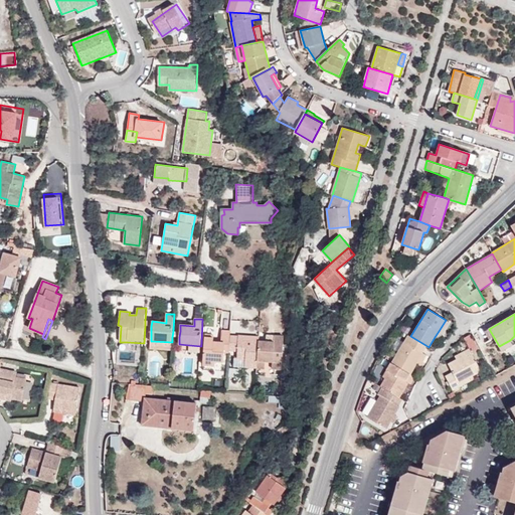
[(450,322),(446,320),(439,331),(443,333),(450,322)]
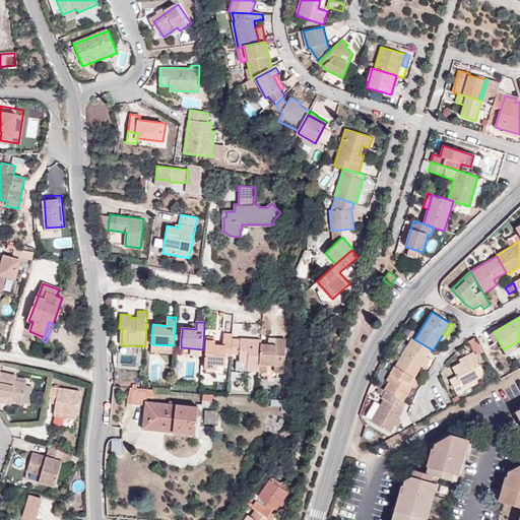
[(232,355),(233,343),(233,338),(234,334),(223,334),(222,345),(215,345),(215,341),(206,340),(205,369),(217,370),(217,366),(225,366),(226,355),(232,355)]
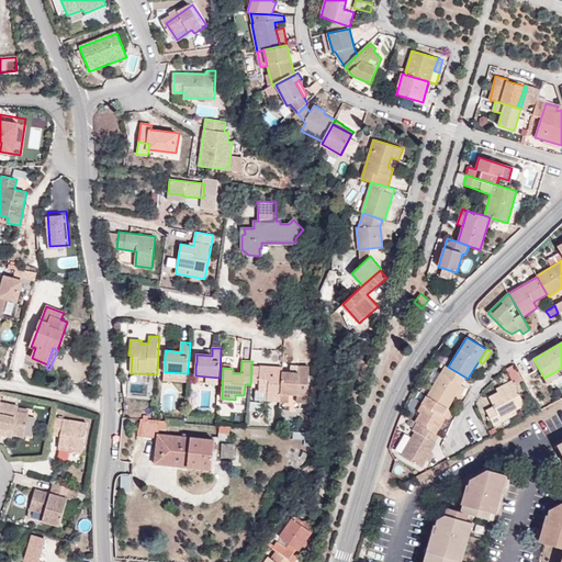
[(479,361),(474,368),(479,370),(483,363),(479,361)]
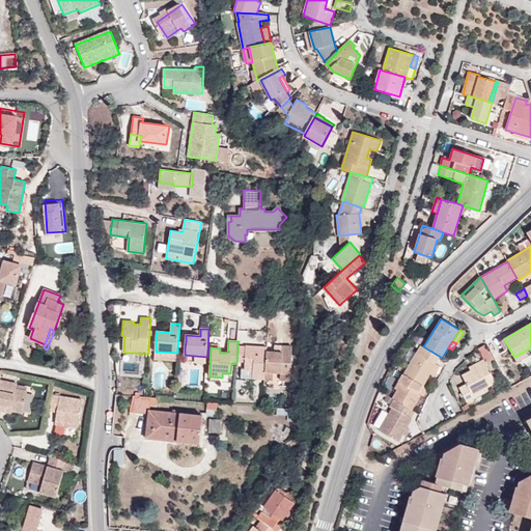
[(253,379),(266,380),(268,352),(268,346),(246,345),(246,352),(245,370),(253,371),(253,379)]
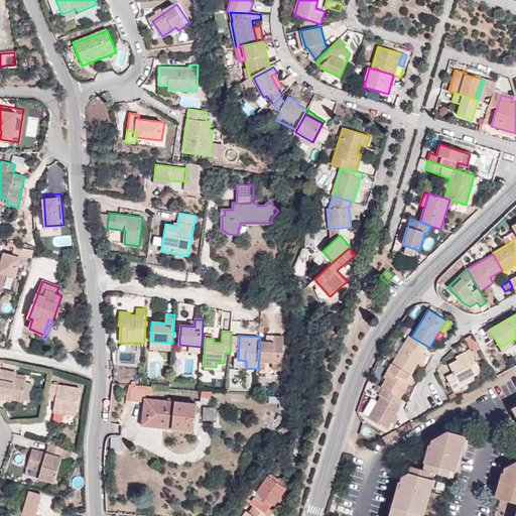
[(392,364),(410,375),(417,364),(423,353),(426,346),(411,337),(408,336),(392,364)]
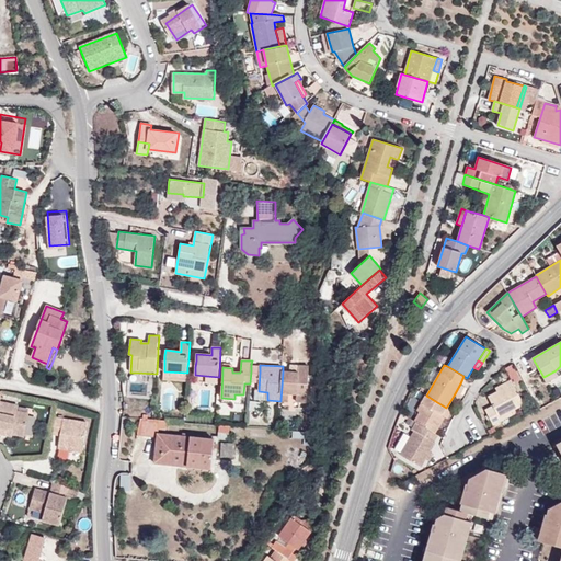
[(283,371),(281,401),(288,402),(289,393),(297,395),(296,401),(307,403),(309,366),(299,366),(298,373),(289,371),(283,371)]
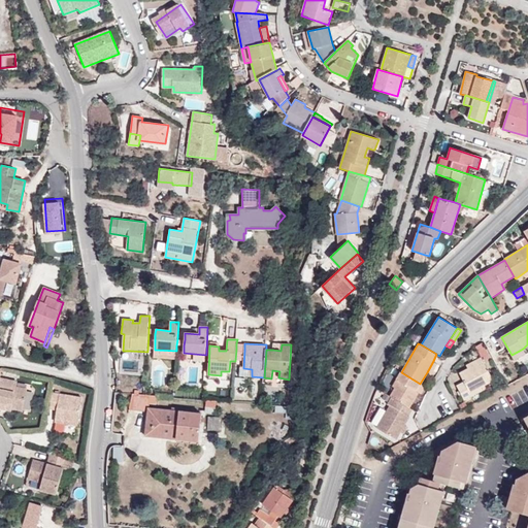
[(523,349),(512,355),(514,360),(526,353),(523,349)]
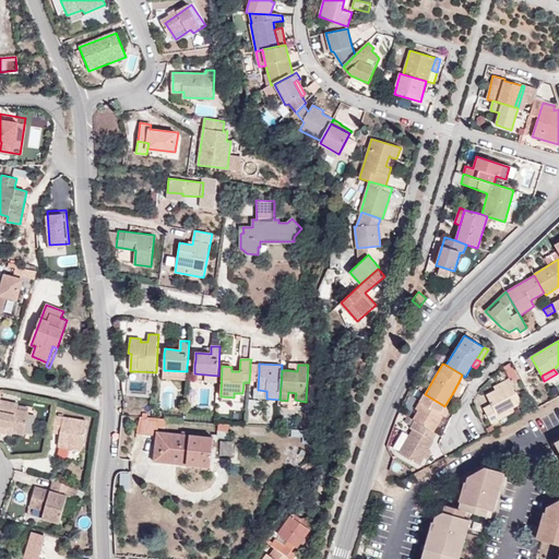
[(163,378),(186,380),(187,371),(164,370),(163,378)]
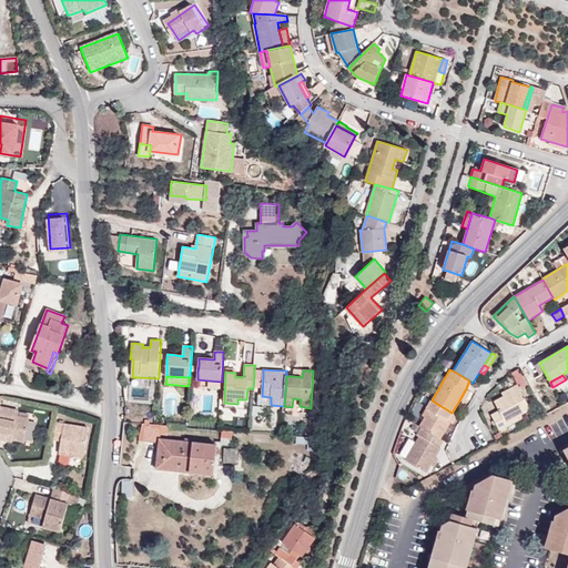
[(506,423),(521,415),(530,409),(519,387),(515,391),(504,397),(494,402),(499,412),(492,416),(499,430),(507,426),(506,423)]
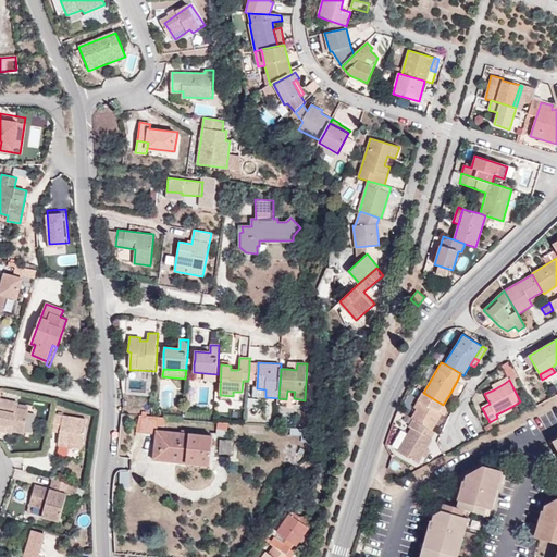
[(494,390),(505,383),(503,380),(492,386),(494,390)]
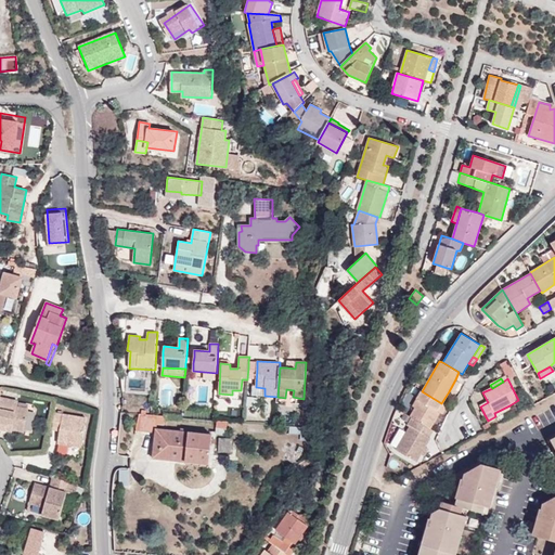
[(455,379),(449,391),(453,395),(460,383),(455,379)]
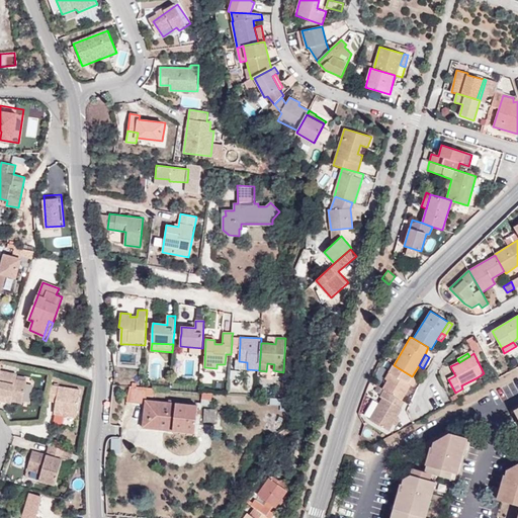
[(0,400),(10,403),(11,400),(22,402),(26,381),(14,378),(15,373),(0,369),(3,360),(0,359),(0,400)]
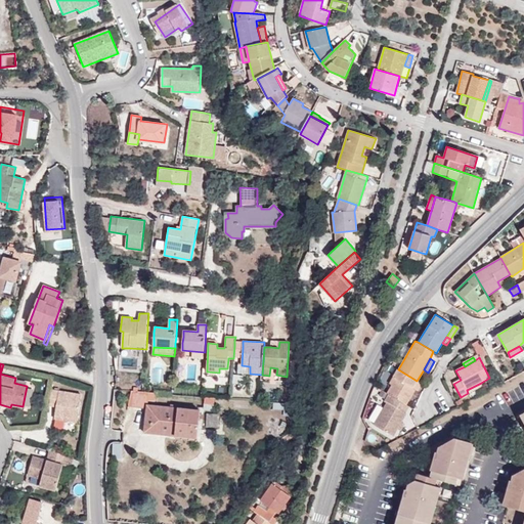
[(392,386),(386,394),(389,395),(403,403),(405,405),(413,392),(411,390),(412,388),(416,389),(418,390),(422,384),(417,381),(398,369),(397,369),(390,385),(392,386)]
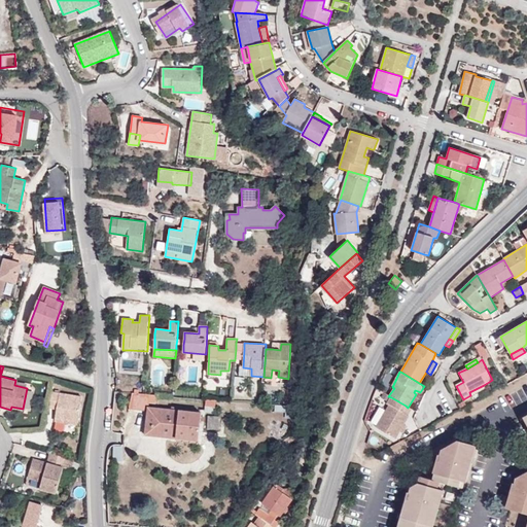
[(485,387),(484,385),(469,392),(470,395),(485,387)]
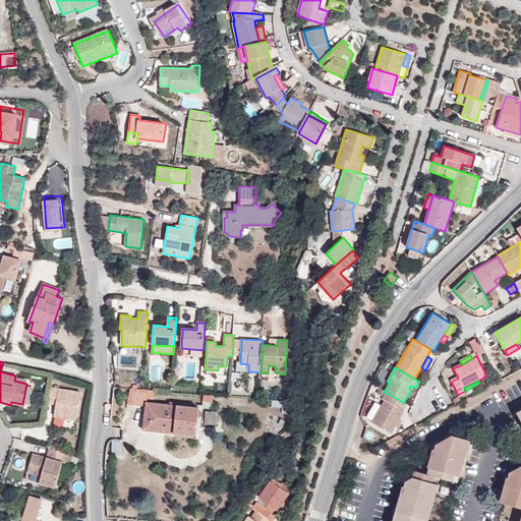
[(49,385),(46,400),(56,402),(54,413),(77,417),(81,390),(49,385)]
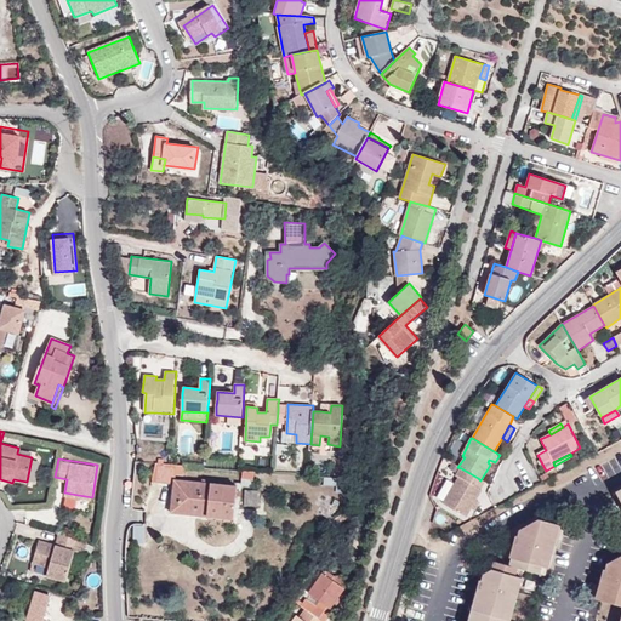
[(165,465),(158,463),(153,478),(174,480),(175,480),(176,472),(177,466),(169,465),(165,465)]
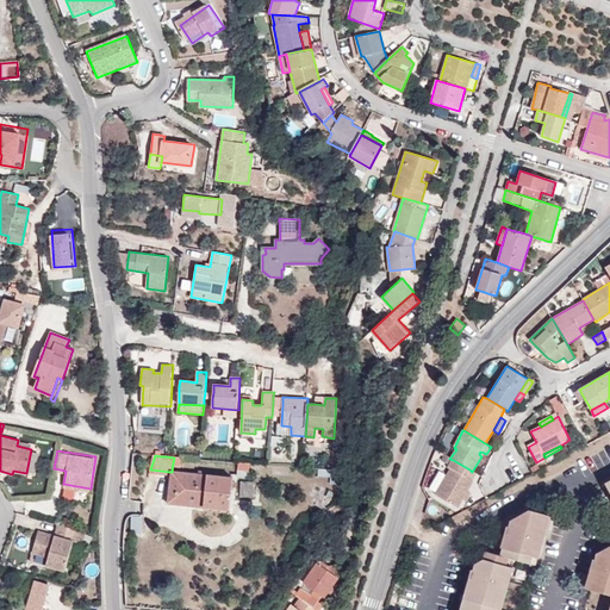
[(464,479),(470,470),(453,460),(447,470),(449,472),(435,496),(458,508),(472,484),(464,479)]
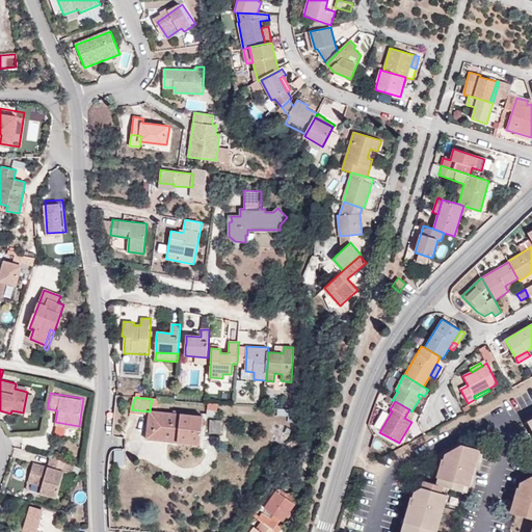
[(150,411),(149,411),(148,423),(153,423),(152,435),(178,439),(178,442),(201,445),(204,417),(150,411)]
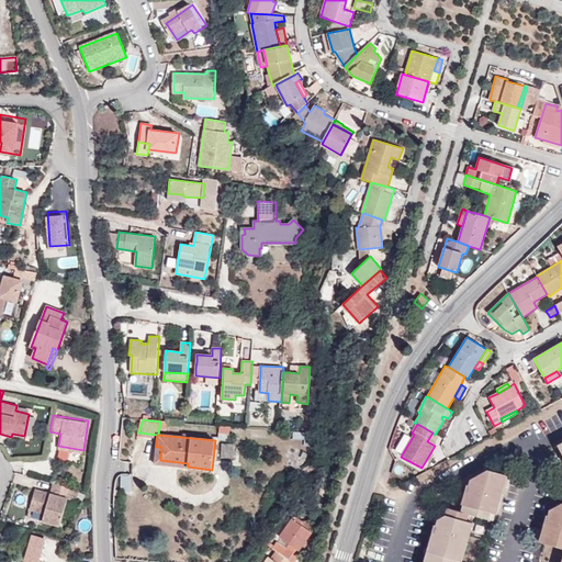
[(161,447),(156,447),(154,463),(188,467),(188,463),(160,460),(161,447)]
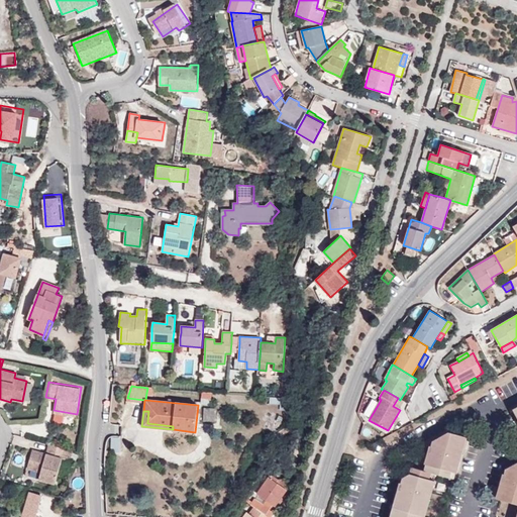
[(422,516),(435,474),(452,479),(464,436),(448,432),(432,441),(430,447),(432,447),(437,448),(435,454),(430,453),(429,452),(424,471),(412,468),(410,473),(402,478),(400,484),(402,485),(407,486),(405,492),(400,490),(399,490),(391,516),(422,516)]
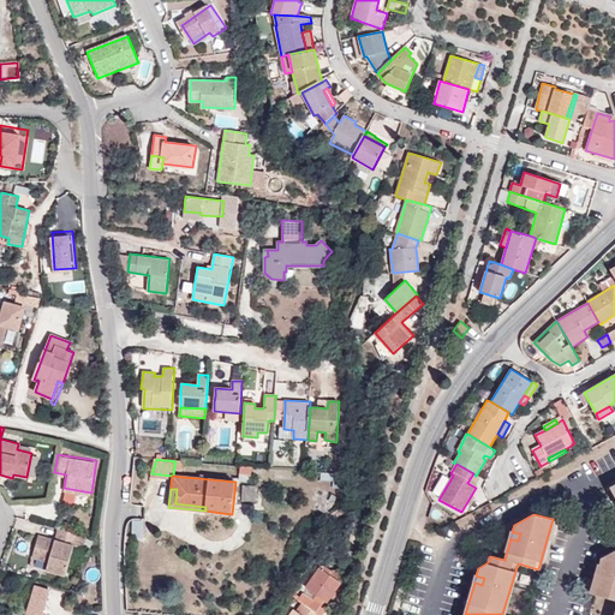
[(77,533),(59,529),(54,541),(39,536),(30,565),(64,574),(73,545),(77,533)]
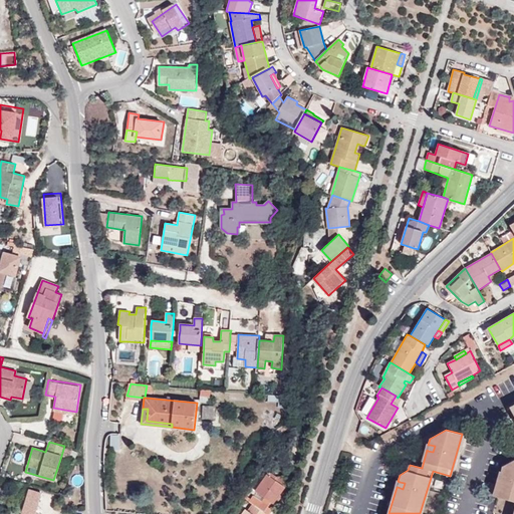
[(72,448),(64,446),(61,456),(69,458),(72,448)]
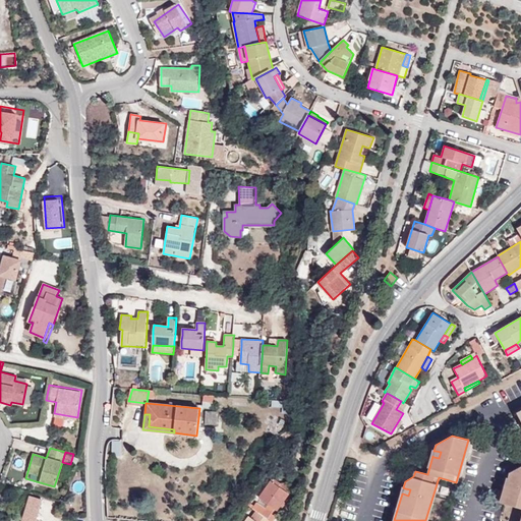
[(508,478),(509,479),(515,480),(513,487),(508,485),(506,484),(501,503),(520,508),(520,466),(510,472),(508,478)]
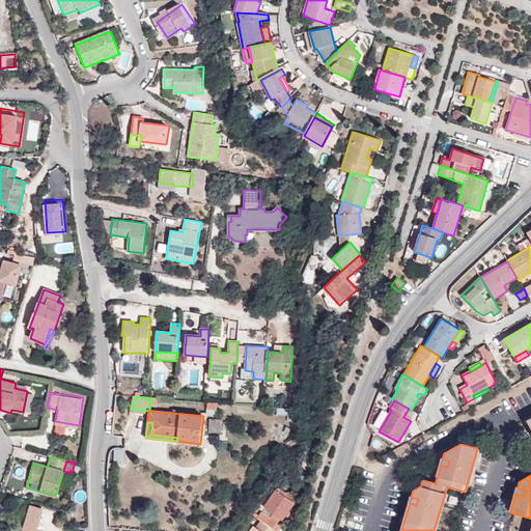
[(278,486),(256,519),(258,520),(275,530),(277,530),(284,522),(282,520),(289,510),(295,503),(284,495),(286,492),(278,486)]
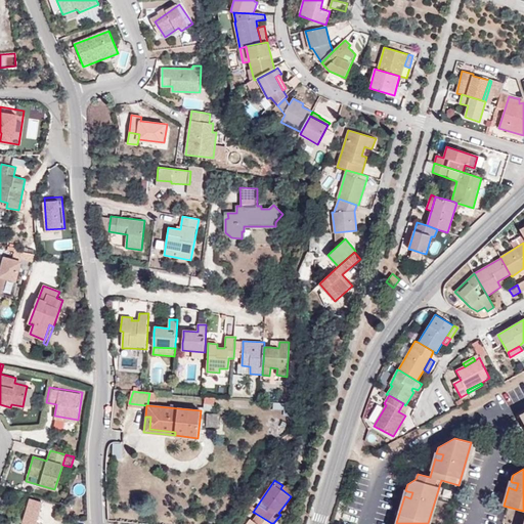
[(285,483),(282,485),(280,488),(291,496),(295,491),(285,483)]
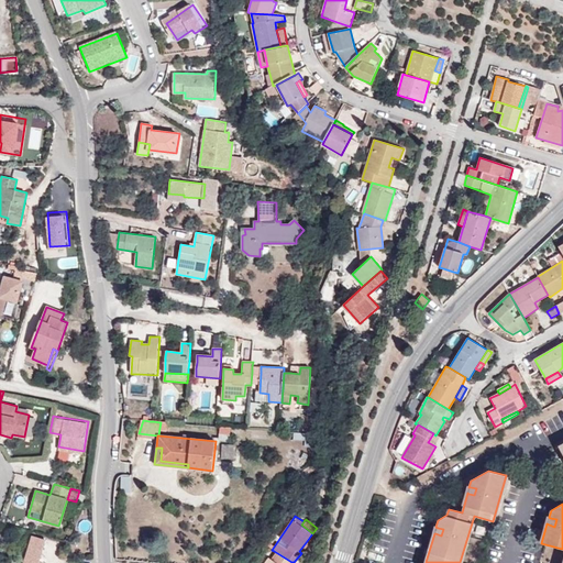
[(40,561),(46,540),(32,536),(23,562),(46,562),(40,561)]
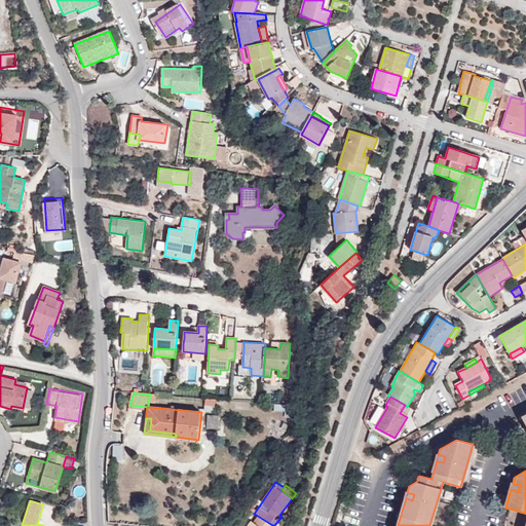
[(279,515),(282,517),(289,506),(287,505),(279,515)]
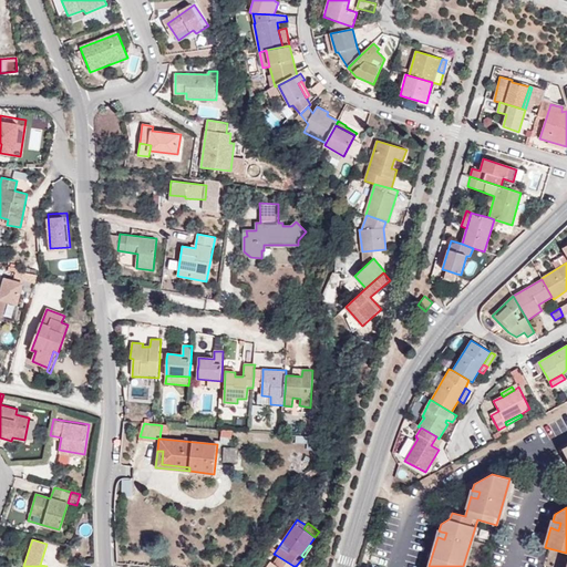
[(294,566),(276,555),(266,566),(294,566)]
